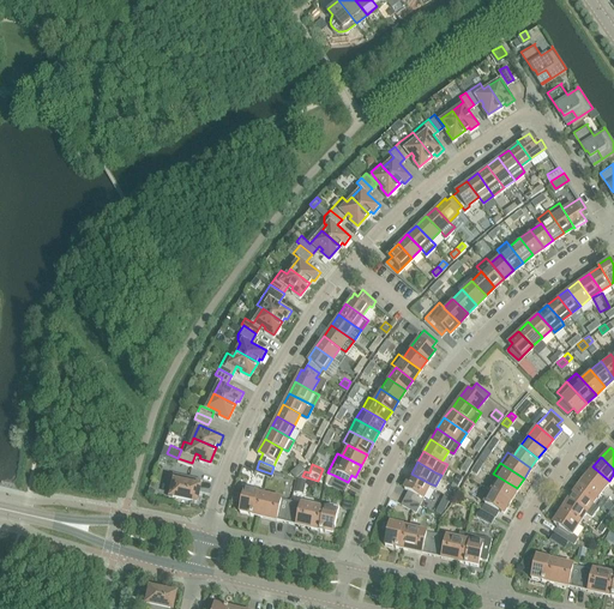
[(609,481),(593,466),(584,477),(601,490),(609,481)]
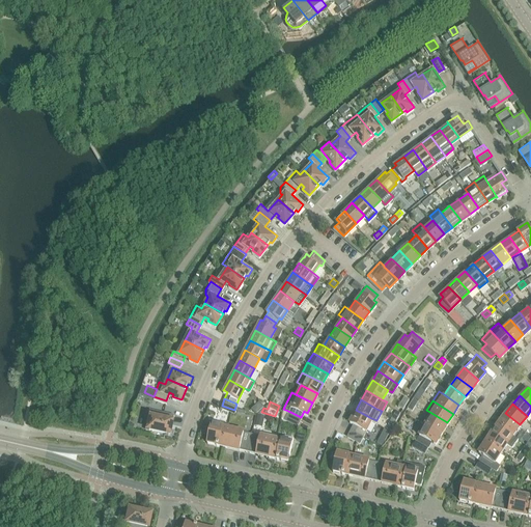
[(171,419),(172,413),(174,413),(150,407),(148,415),(152,416),(149,426),(146,425),(146,426),(170,432),(173,420),(171,419)]
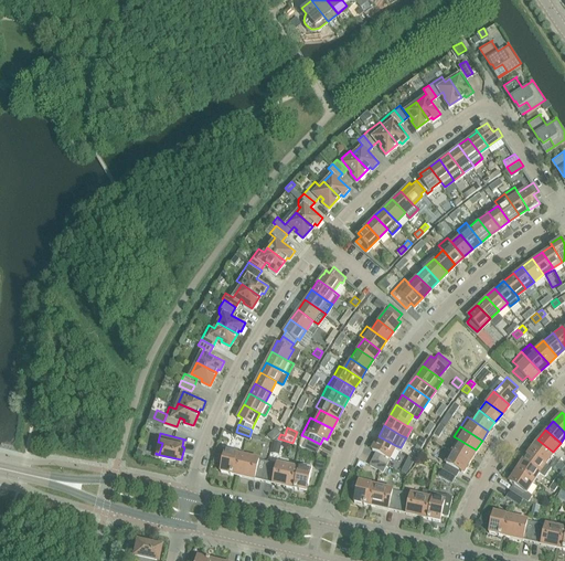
[(373,455),(386,462),(395,445),(379,436),(372,447),(376,450),(373,455)]
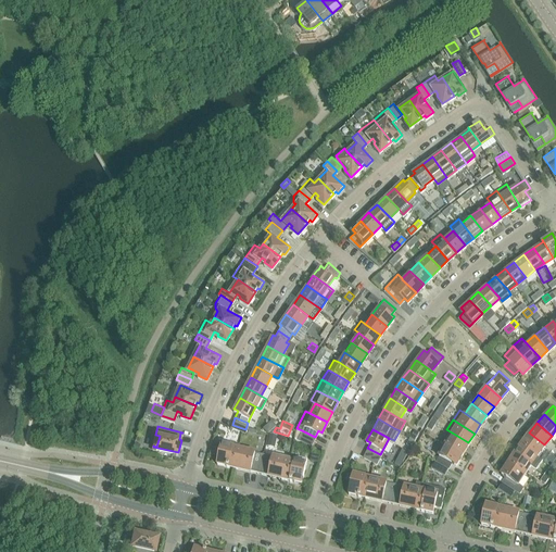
[(468,442),(452,433),(446,429),(441,439),(445,442),(463,452),(468,442)]
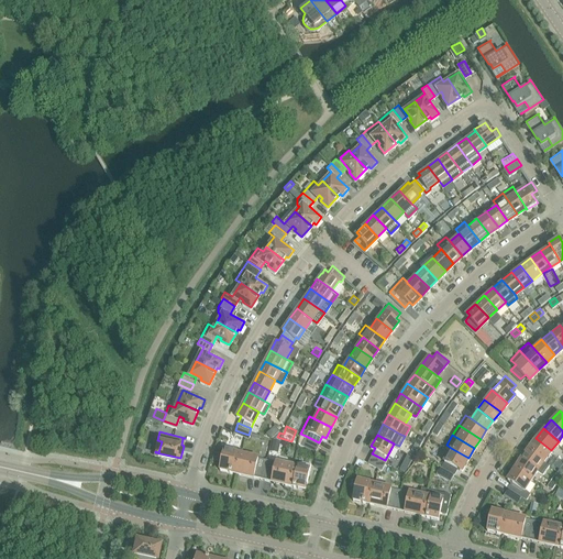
[(280,438),(274,436),(271,448),(278,449),(280,438)]
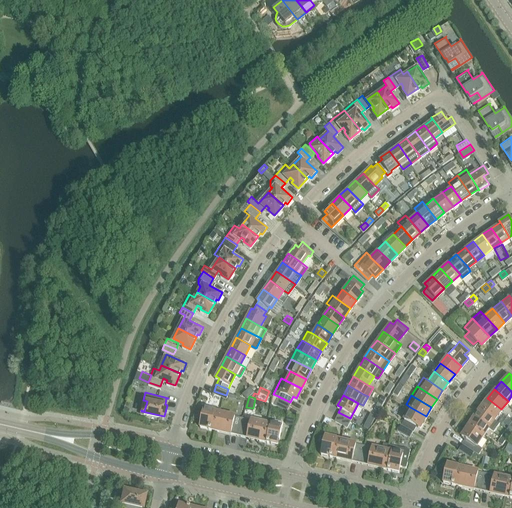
[(275,402),(287,408),(290,402),(278,396),(275,402)]
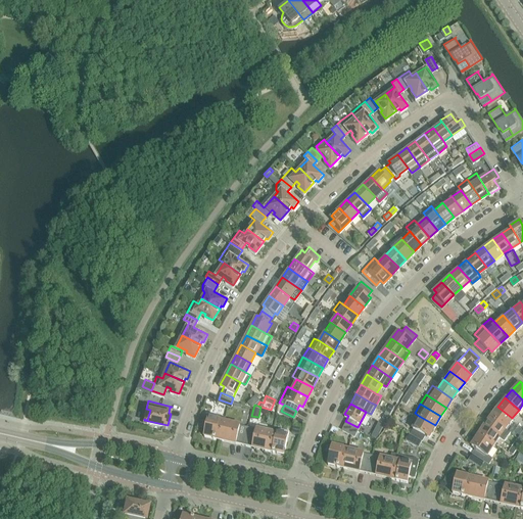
[(512,418),(497,407),(490,415),(506,426),(512,418)]
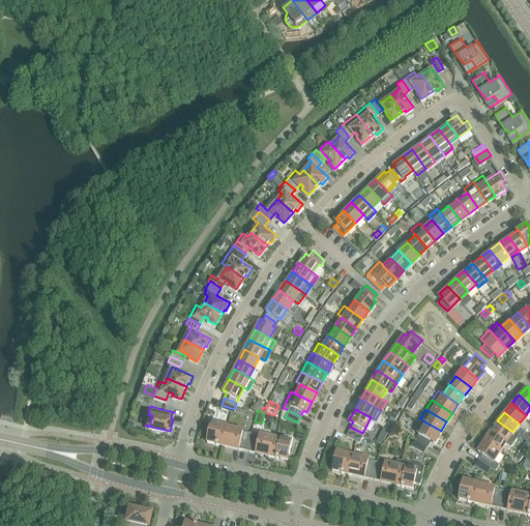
[(229,420),(212,416),(207,439),(216,441),(218,442),(224,443),(228,425),(229,420)]
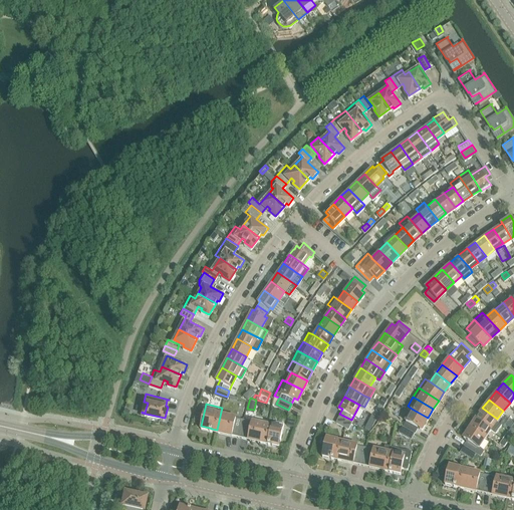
[(405,416),(407,417),(406,419),(407,419),(404,424),(415,431),(418,425),(422,428),(428,418),(412,409),(409,408),(407,409),(405,414),(405,416)]
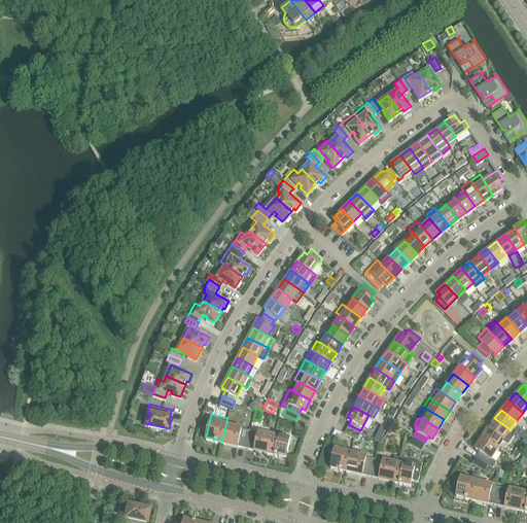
[(510,429),(494,418),(488,427),(503,438),(510,429)]
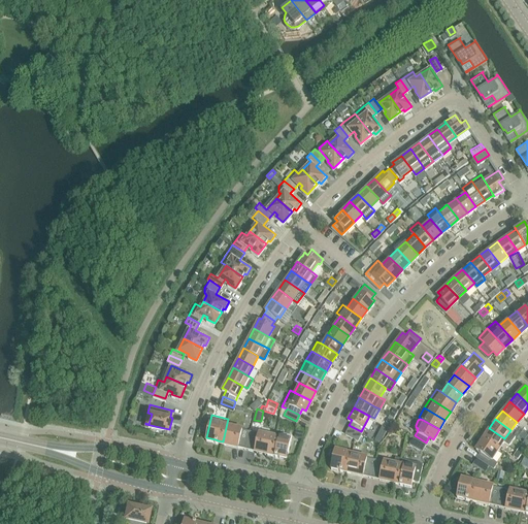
[(250,428),(227,423),(223,441),(245,447),(250,428)]
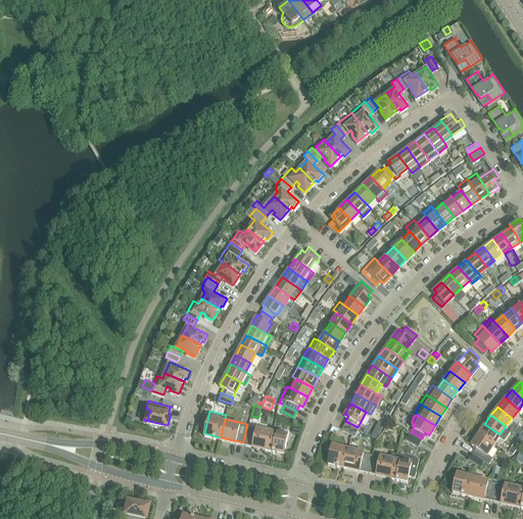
[(354,433),(358,427),(345,421),(342,427),(354,433)]
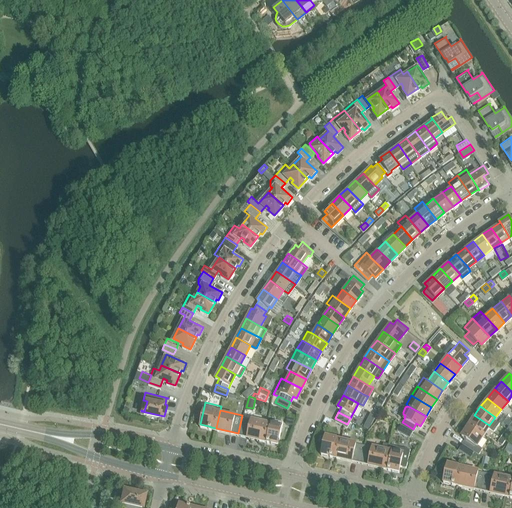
[(468,424),(483,434),(489,425),(474,415),(468,424)]
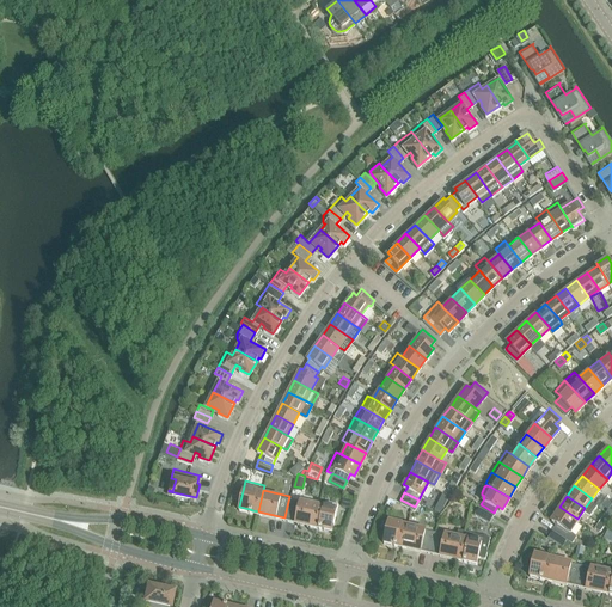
[(288,517),(313,523),(318,502),(293,497),(288,517)]
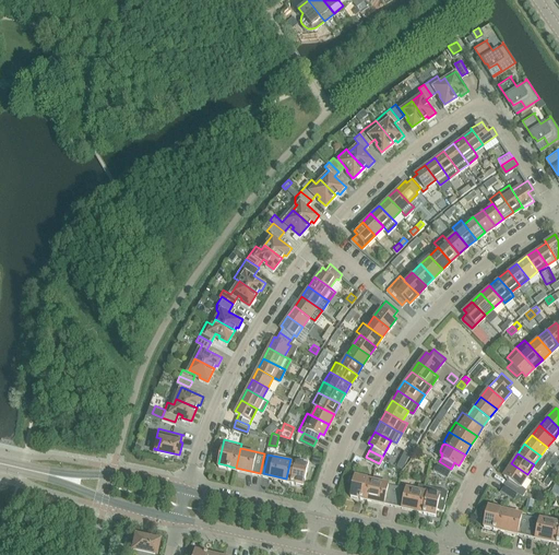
[(304,483),(308,463),(309,458),(298,456),(297,461),(296,460),(296,461),(290,459),(286,479),(292,480),(292,481),(294,481),(304,483)]
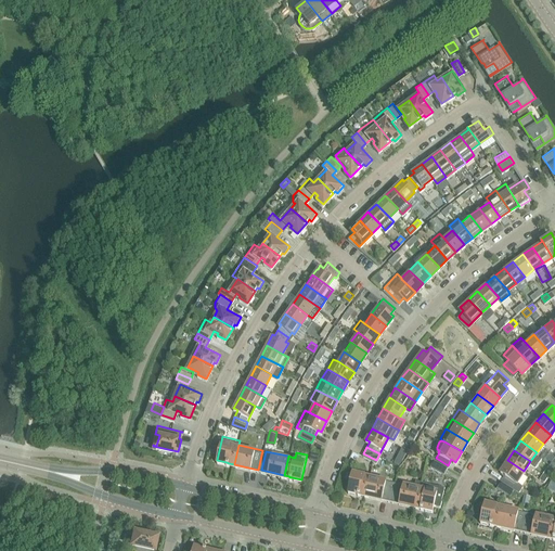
[(448,465),(436,458),(435,458),(431,464),(443,472),(448,465)]
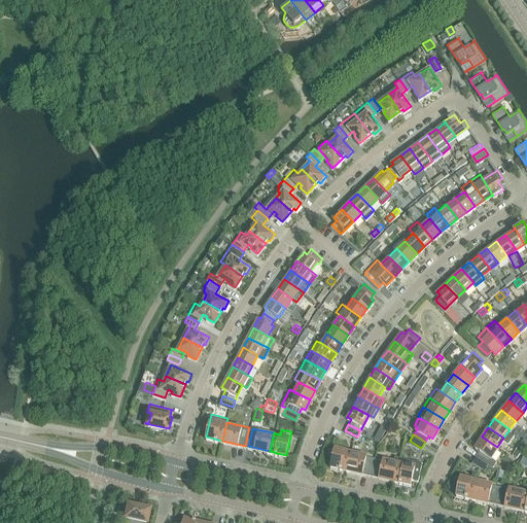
[(477,454),(488,462),(493,465),(497,458),(492,455),(497,447),(482,437),(476,446),(480,449),(477,454)]
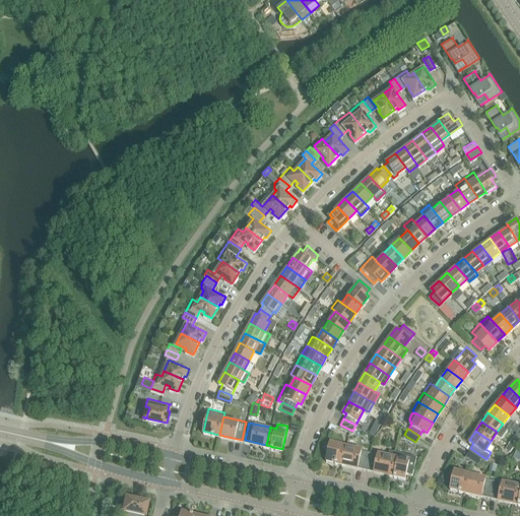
[(337,461),(342,462),(346,444),(341,443),(330,441),(326,459),(335,461),(337,461)]
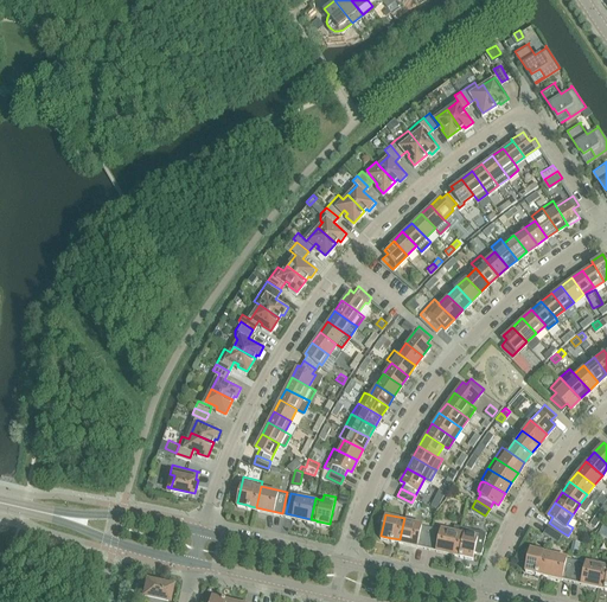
[(430,524),(404,518),(400,539),(426,545),(430,524)]
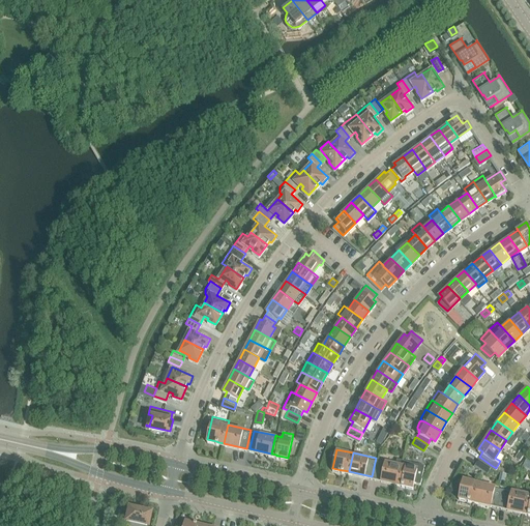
[(396,483),(403,458),(396,457),(395,463),(379,459),(375,477),(396,483)]
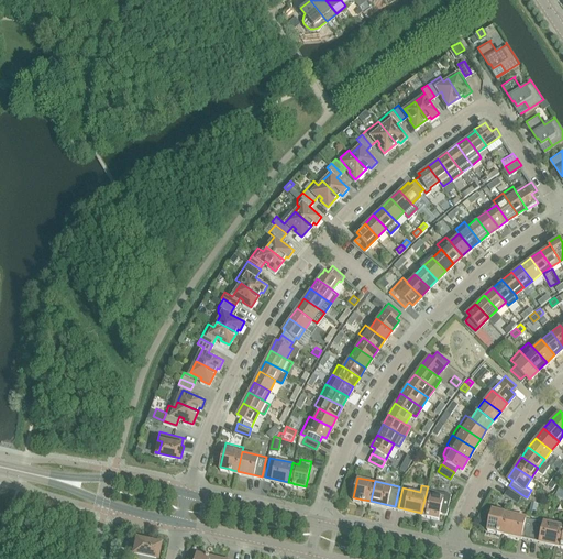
[(517,501),(521,494),(509,485),(505,492),(517,501)]
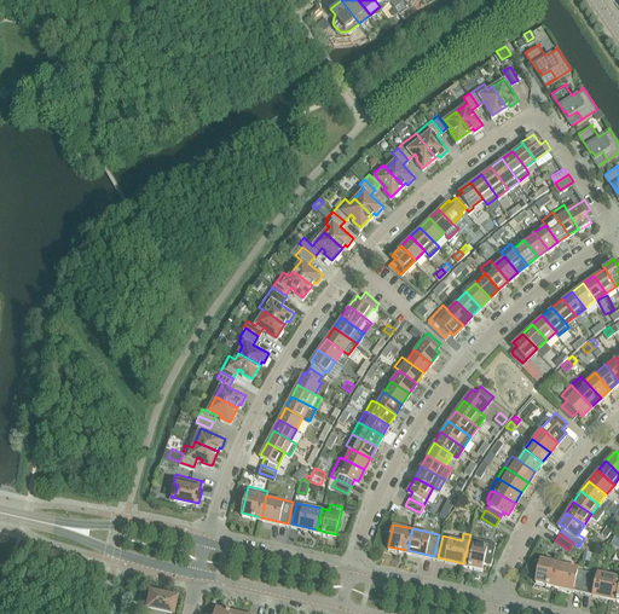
[(472,565),(482,567),(484,561),(491,562),(496,540),(470,534),(463,563),(469,565),(472,566),(472,565)]
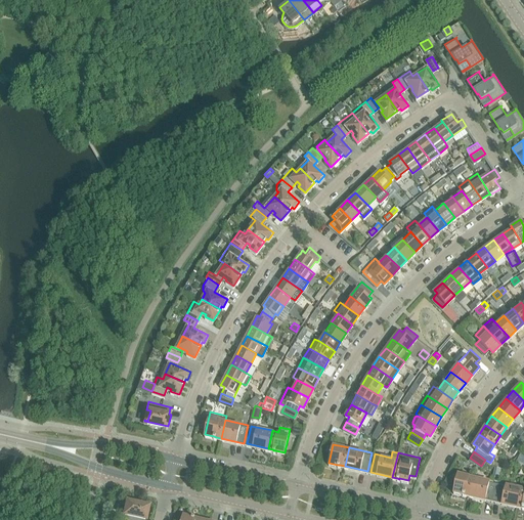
[(470,494),(474,476),(469,475),(457,472),(453,490),(463,492),(463,493),(465,493),(470,494)]
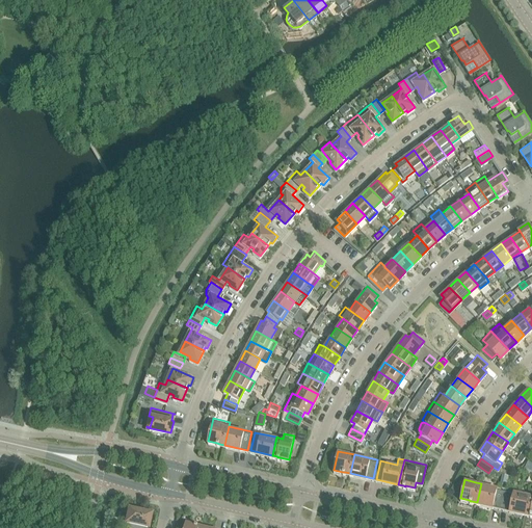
[(455,481),(452,489),(460,491),(461,483),(455,481)]
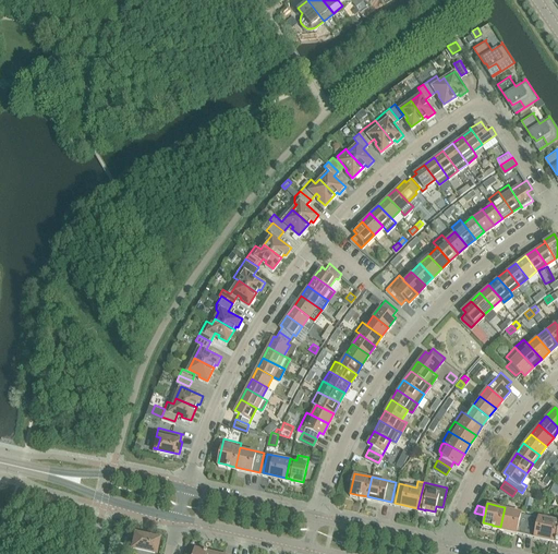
[(529,513),(505,507),(500,527),(524,532),(529,513)]
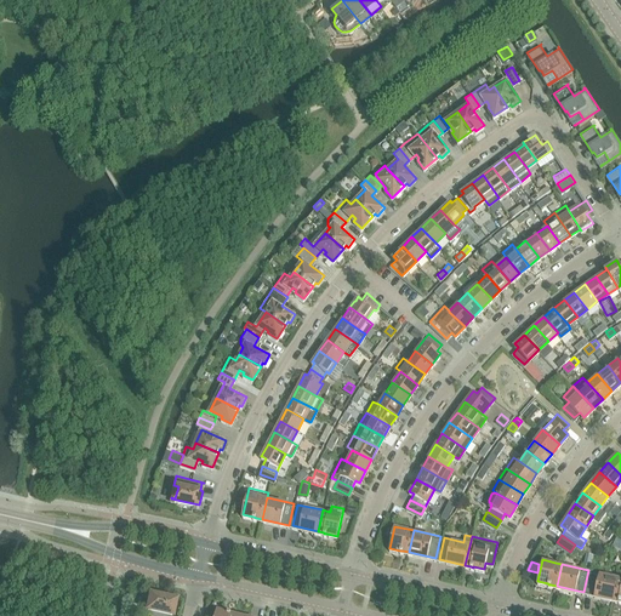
[(613,598),(617,577),(592,571),(587,592),(613,598)]
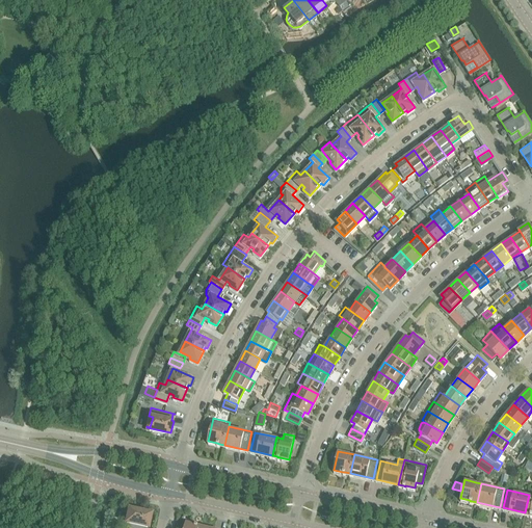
[(148,525),(150,513),(126,507),(126,508),(129,508),(127,520),(123,519),(122,527),(127,527),(144,527),(145,525),(148,525)]
